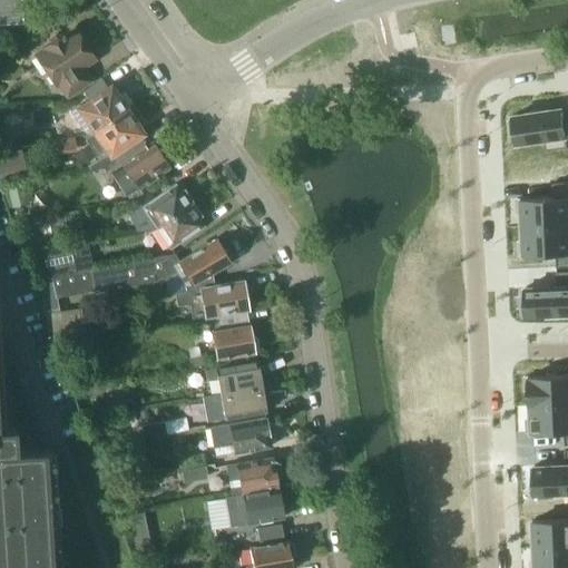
[(0,0),(0,26),(25,25),(22,0),(0,0)]
